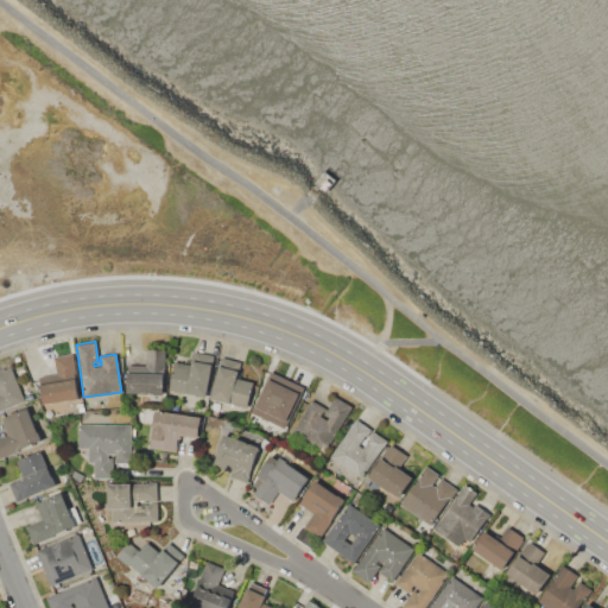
[(126,373),(146,373),(146,349),(164,349),(163,393),(126,393),(126,373)]
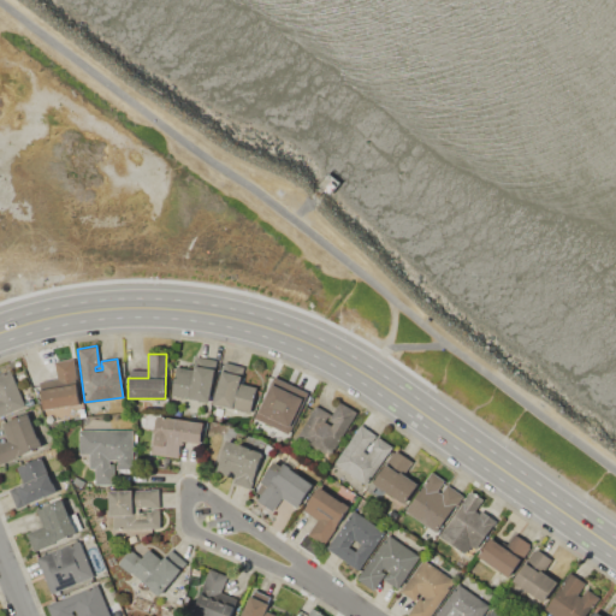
[(217,360),(209,402),(170,395),(175,365),(194,368),(196,356),(217,360)]
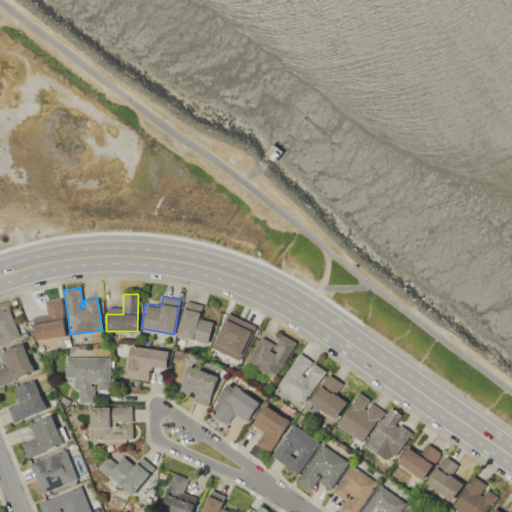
[(60,297),(66,336),(36,340),(33,317),(47,315),(45,299),(60,297)]
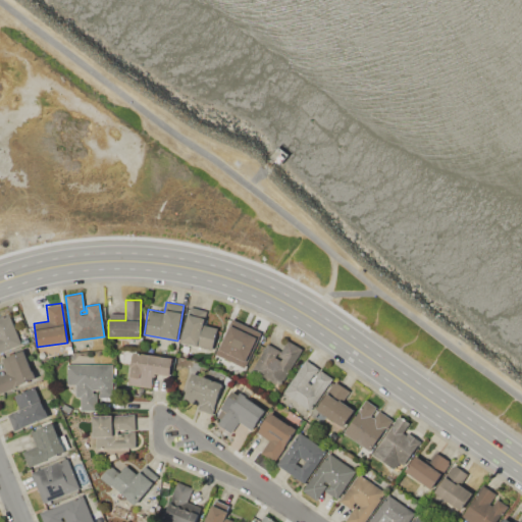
[(190,307),(206,311),(203,324),(217,328),(212,349),(180,342),(190,307)]
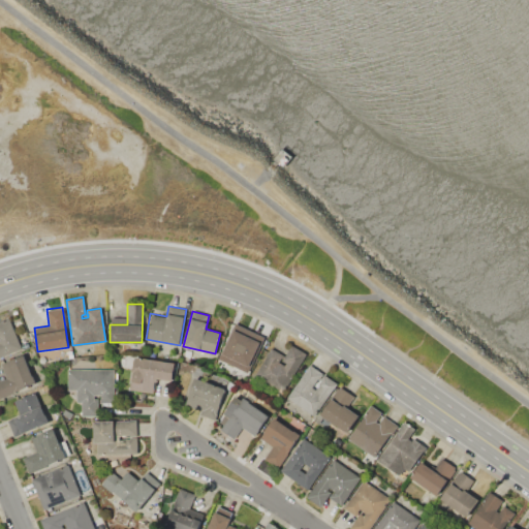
[(0,320),(8,318),(21,349),(0,358),(0,320)]
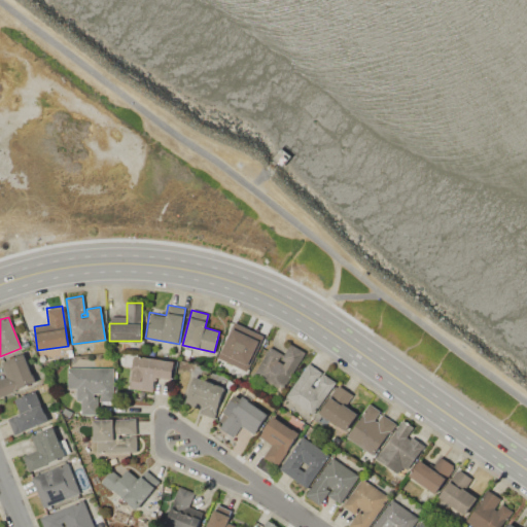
[(235,322),(262,336),(246,371),(218,357),(235,322)]
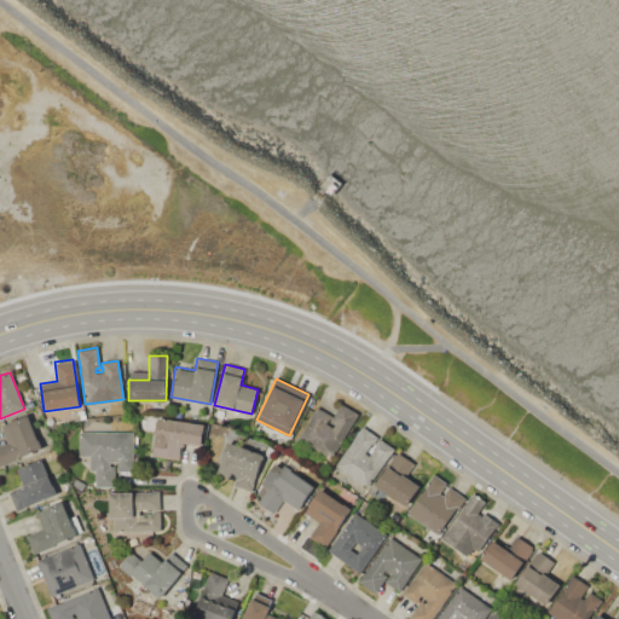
[(298,440),(318,408),(333,416),(341,404),(358,415),(329,461),(298,440)]
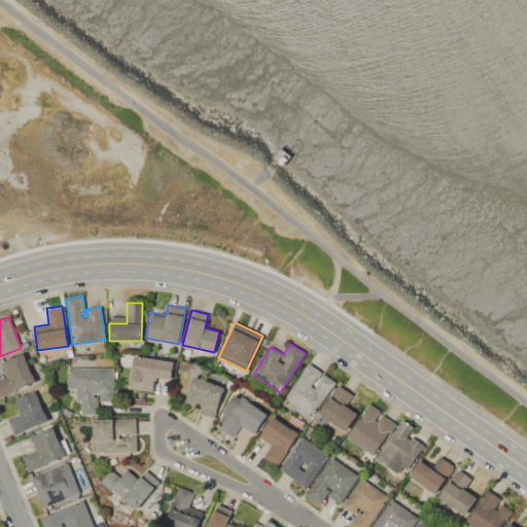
[(1,362),(25,353),(36,384),(0,396),(0,379),(6,377),(1,362)]
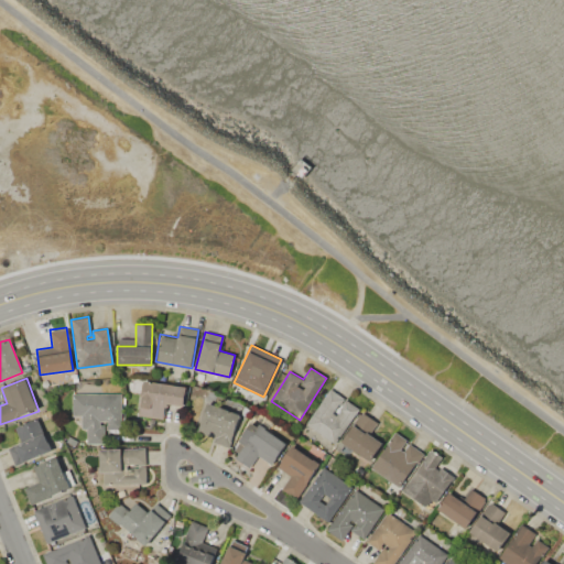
[(143,380),(187,387),(184,405),(167,403),(167,407),(164,407),(163,419),(139,415),(143,380)]
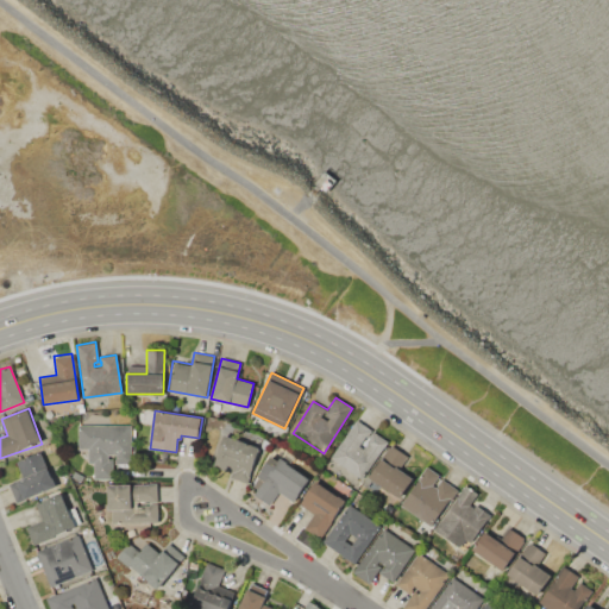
[(330,457),(357,419),(388,441),(362,479),(330,457)]
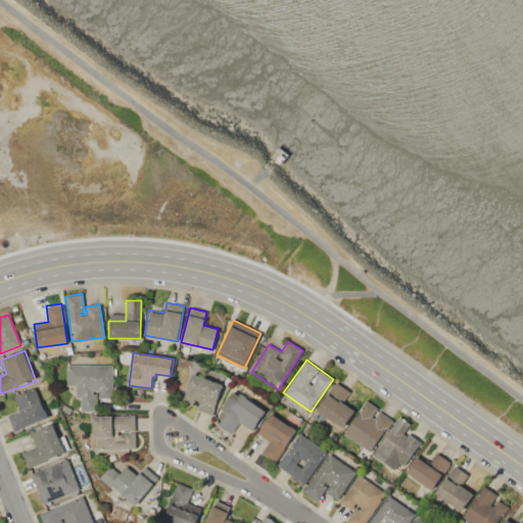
[(66,365),(113,365),(113,397),(97,397),(97,411),(81,411),(81,397),(76,397),(75,385),(66,386),(66,365)]
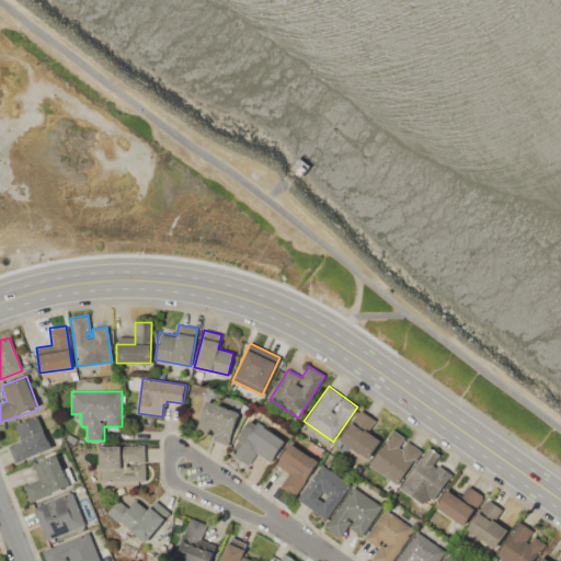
[(206,401),(239,412),(229,444),(212,438),(214,434),(197,428),(206,401)]
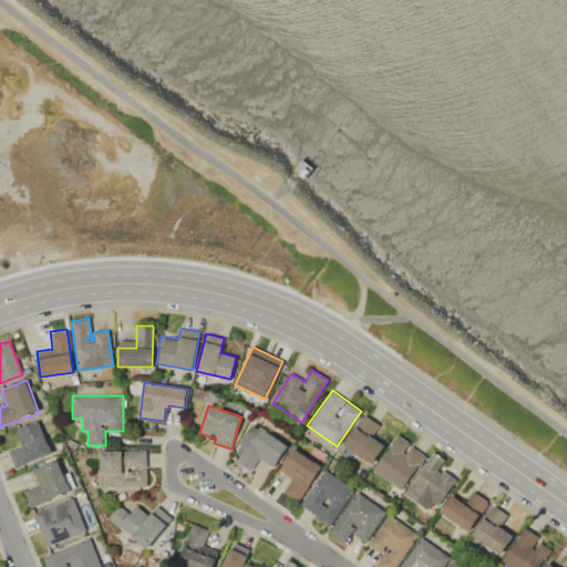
[(16,430),(39,421),(51,453),(14,467),(7,450),(21,444),(16,430)]
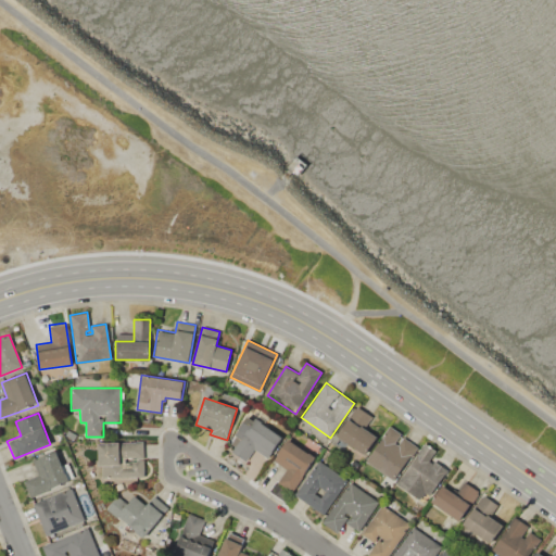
[(249,414),(283,438),(268,459),(254,450),(245,462),(231,452),(239,440),(234,436),(249,414)]
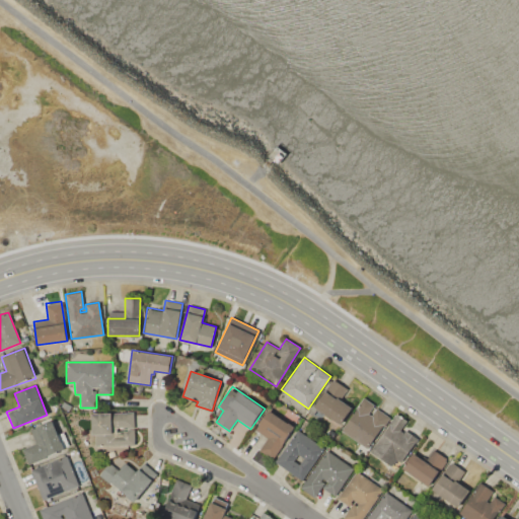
[(314,405),(325,389),(353,409),(342,425),(314,405)]
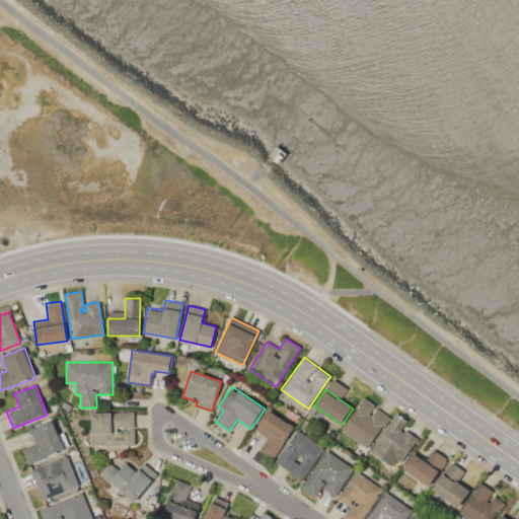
[(342,431),(364,398),(373,405),(368,413),(371,415),(376,408),(389,417),(367,448),(342,431)]
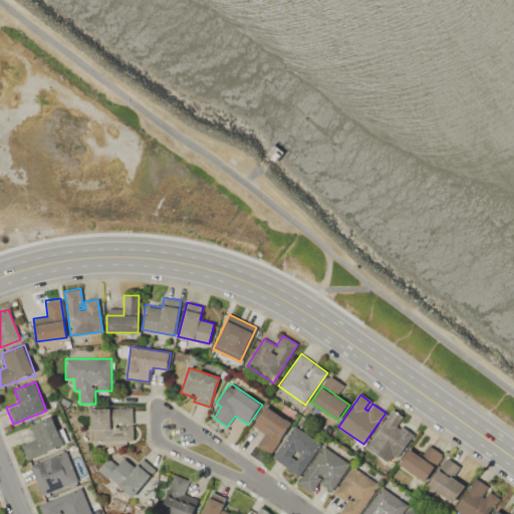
[(266,406),(292,423),(271,455),(257,446),(265,433),(253,426),(266,406)]
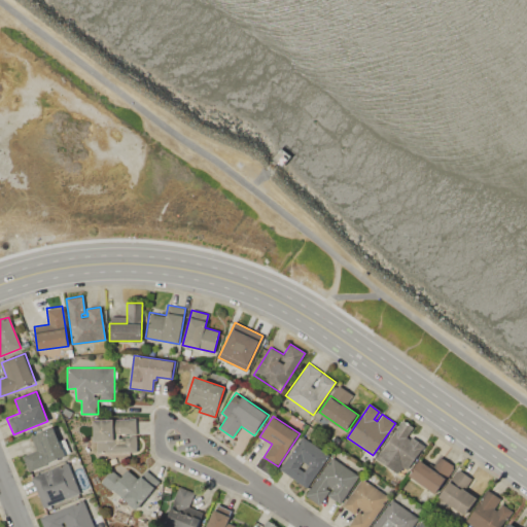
[(93,420),(136,419),(137,451),(97,452),(97,442),(94,442),(93,420)]
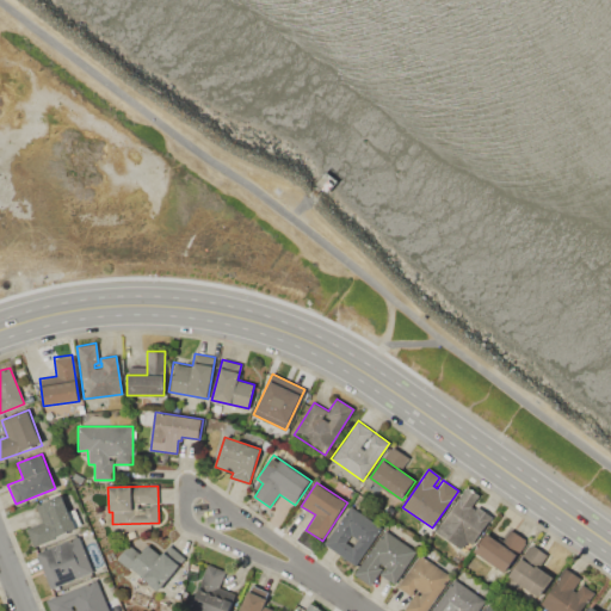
[(436,530),(467,486),(481,495),(473,506),(475,508),(476,506),(492,517),(467,553),(436,530)]
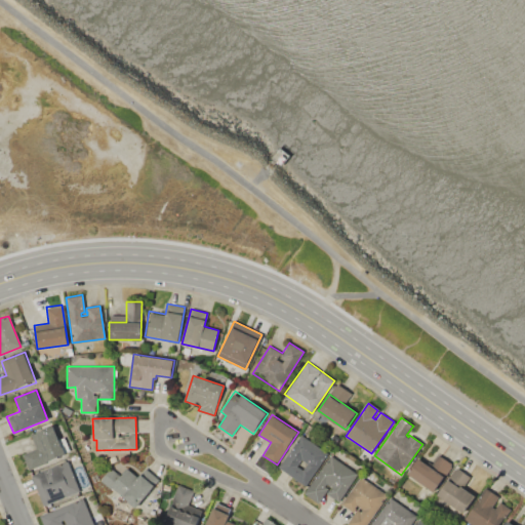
[(31,435),(53,426),(65,455),(29,470),(23,454),(36,448),(31,435)]
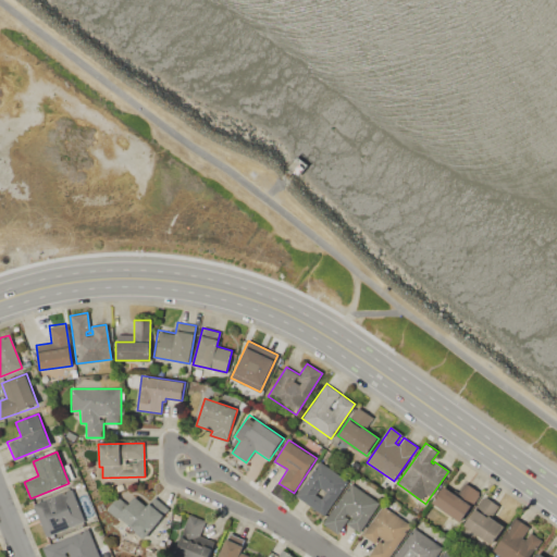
[(295,495),(318,460),(348,480),(325,515),(295,495)]
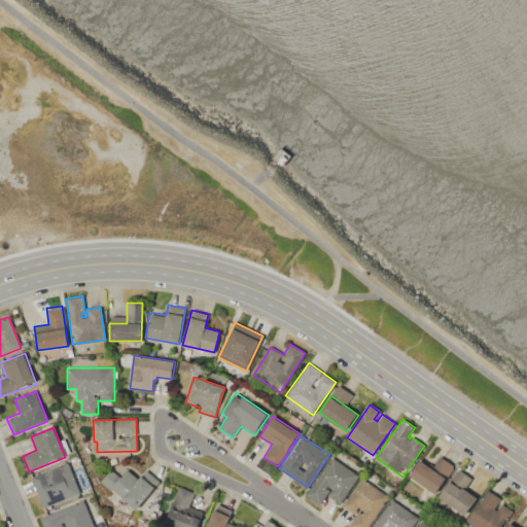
[(409,476),(420,460),(431,468),(440,456),(455,467),(436,494),(409,476)]
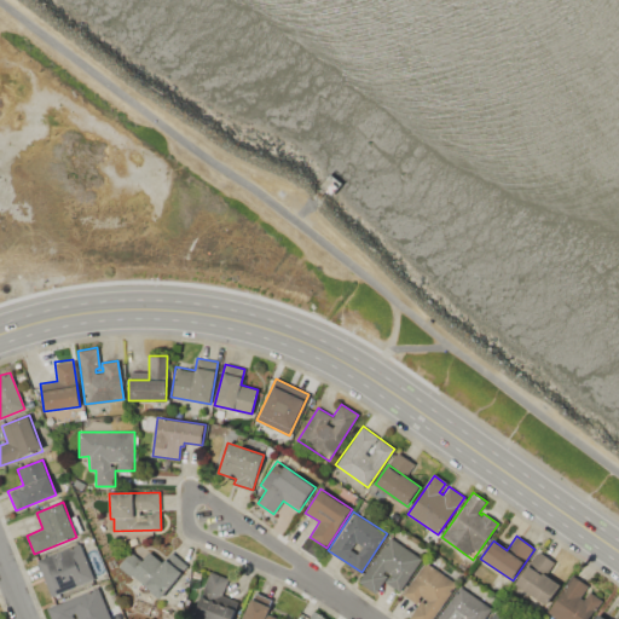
[(391,537),(422,559),(400,590),(386,580),(391,573),(385,570),(382,573),(386,577),(375,593),(359,583),(391,537)]
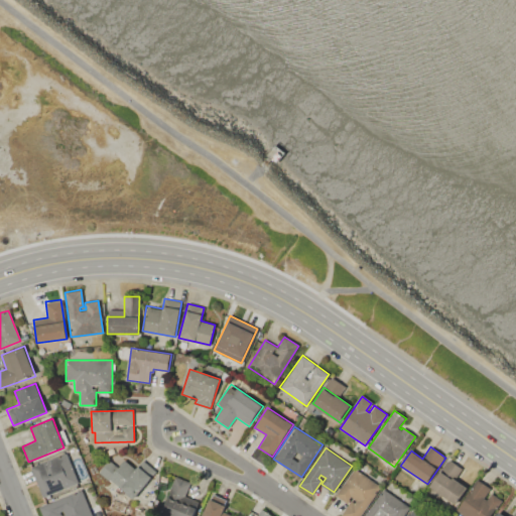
[(31,468),(67,454),(78,484),(43,497),(31,468)]
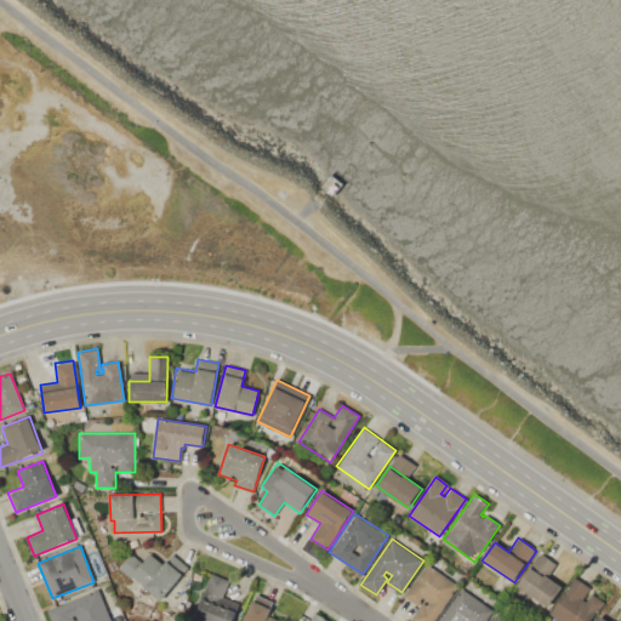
[(118,568),(131,553),(142,563),(152,553),(164,564),(166,560),(183,576),(161,602),(132,575),(130,579),(118,568)]
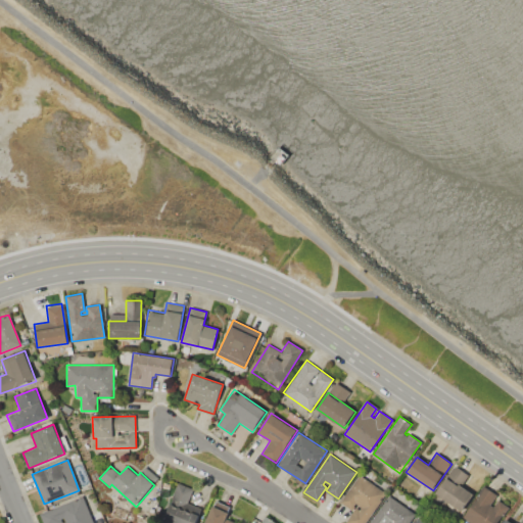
[(359,475),(385,494),(364,522),(347,522),(345,521),(355,507),(359,510),(361,507),(355,503),(350,510),(339,502),(359,475)]
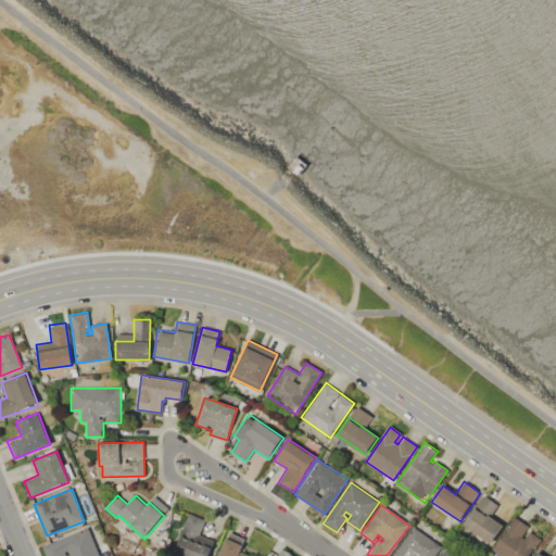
[(462,523),(474,507),(502,527),(491,543),(462,523)]
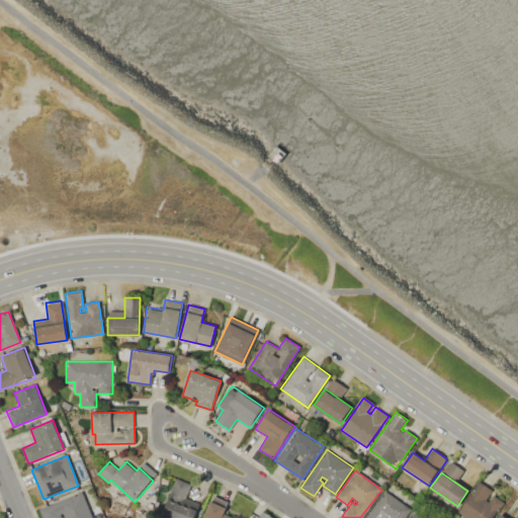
[(494,517),(466,517),(456,511),(479,480),(492,490),(486,499),(489,501),(494,495),(504,502),(495,514),(497,515),(494,517)]
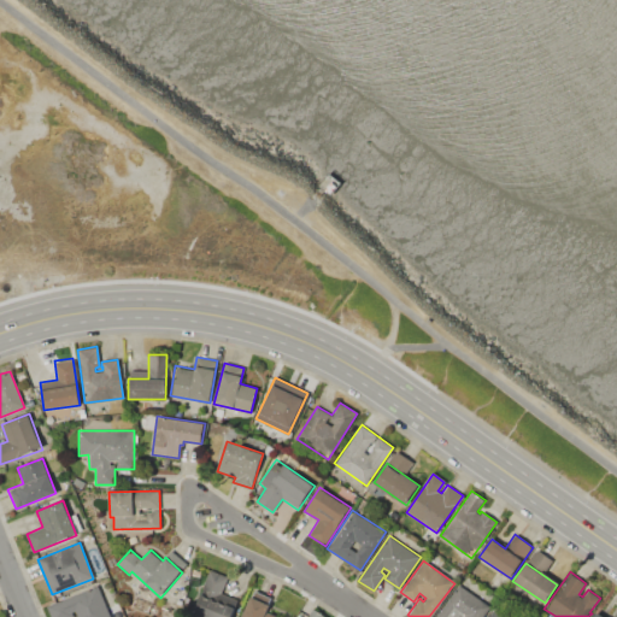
[(435,616),(459,586),(491,609),(485,616),(435,616)]
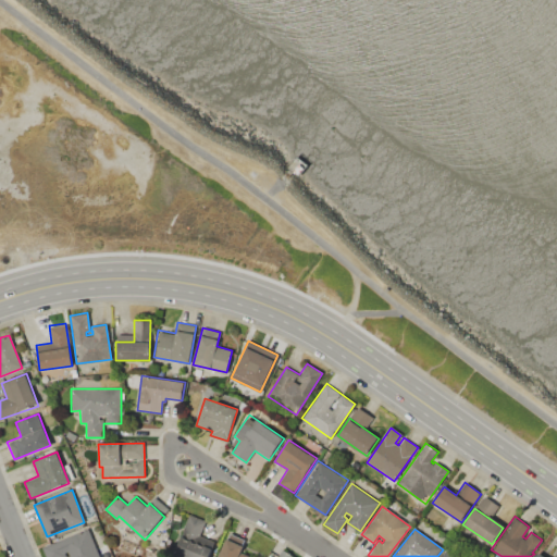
[(88,530),(98,556),(69,556),(67,552),(64,553),(64,556),(45,556),(41,547),(88,530)]
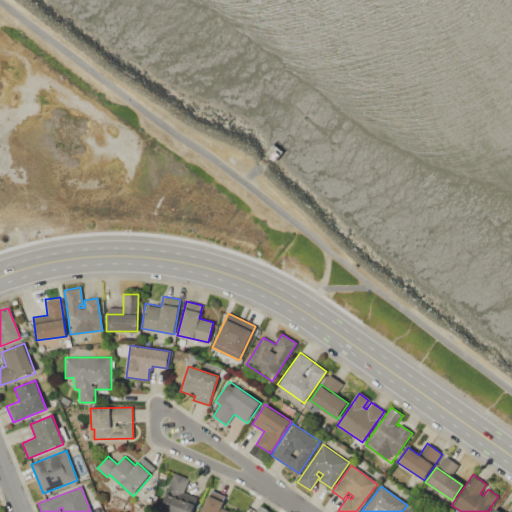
[(169,511),(160,508),(166,493),(194,504),(190,511),(169,511)]
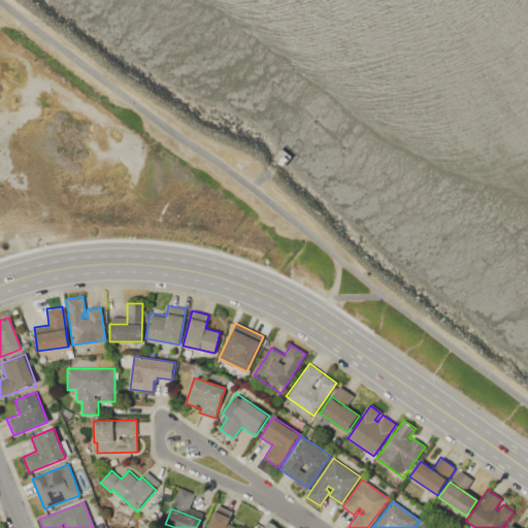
[(205,527),(212,510),(231,519),(229,524),(237,527),(205,527)]
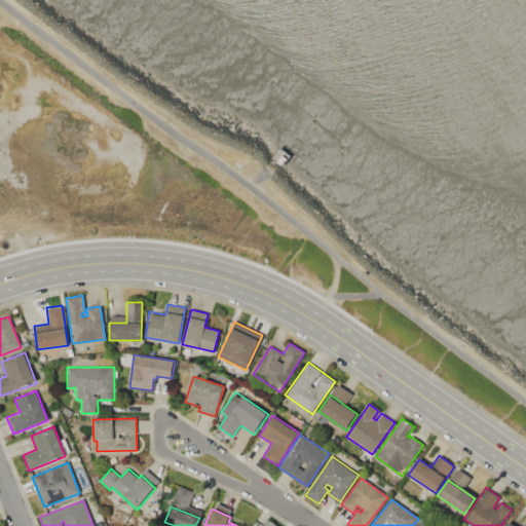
All buildings are outlined.
